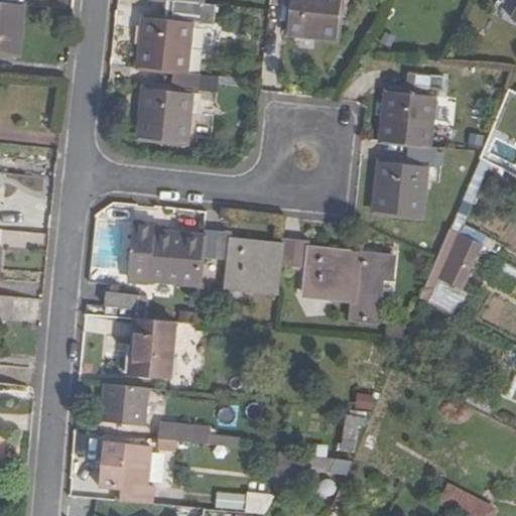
[(166,0),(164,18),(173,19),(175,1),(166,0)]
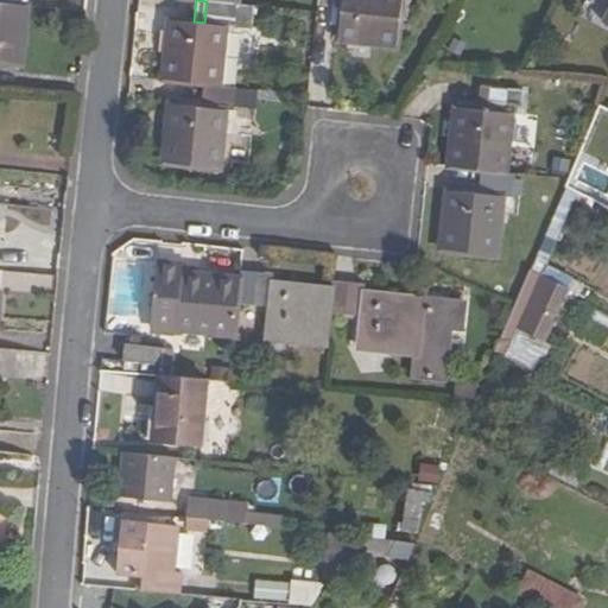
[(317,0),(317,6),(341,8),(337,42),(398,48),(403,0),(317,0)]
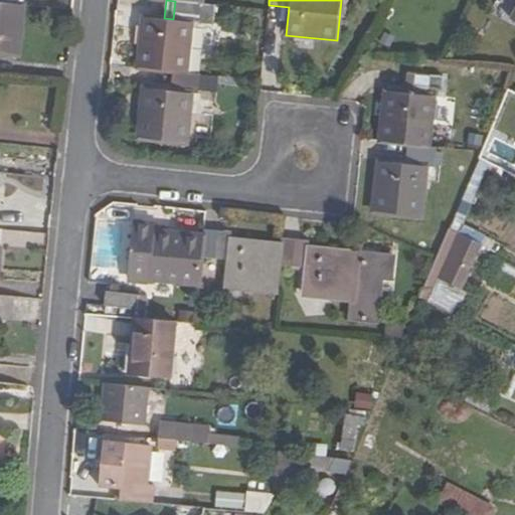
[(213,28),(215,6),(202,5),(175,1),(173,19),(164,18),(145,16),(139,68),(172,71),(187,72),(193,25),(213,28)]
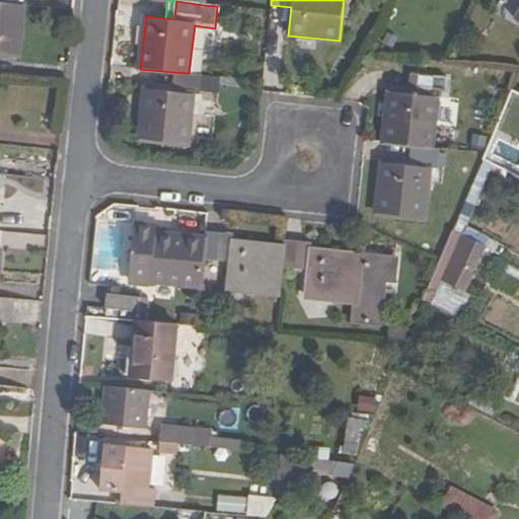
[(0,53),(19,56),(24,6),(0,3),(0,53)]
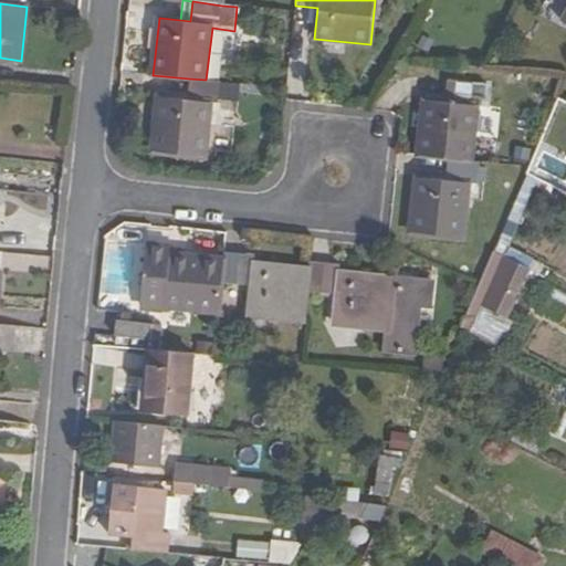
[(219,104),(221,82),(206,80),(189,79),(187,101),(158,97),(153,152),(205,157),(211,102),(219,104)]
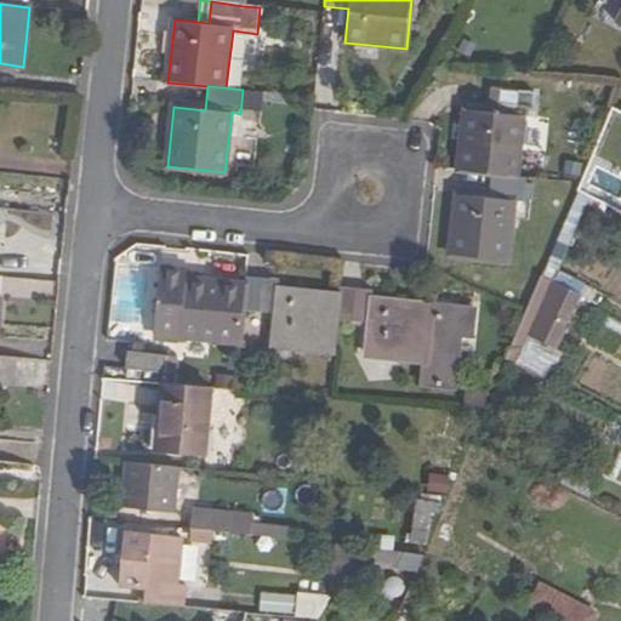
[(465,112),(459,172),(491,176),(516,178),(523,119),(531,120),(535,93),(489,87),(486,114),(465,112)]
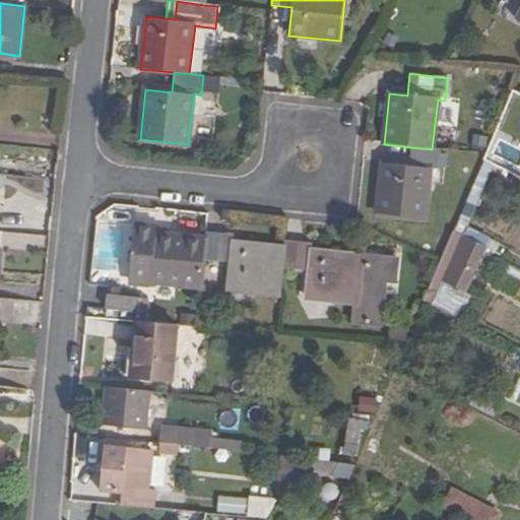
[(479,120),(468,118),(465,130),(476,133),(479,120)]
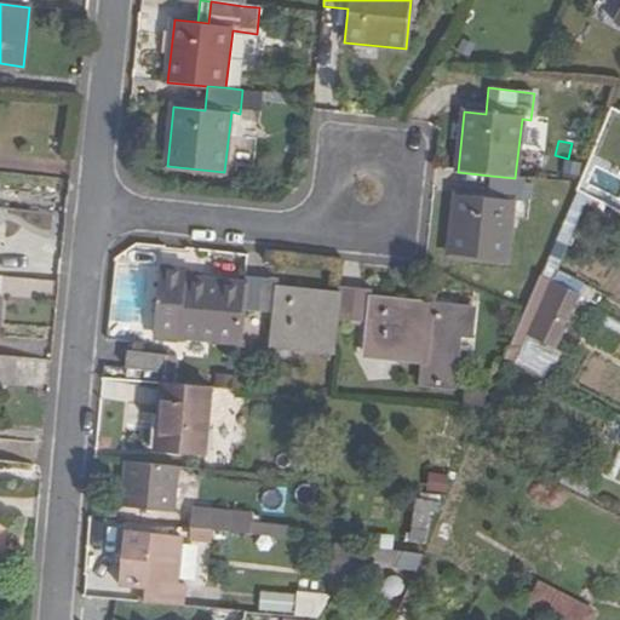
[(522,201),(524,179),(515,178),(491,176),(488,199),(455,195),(449,254),(505,260),(512,200),(522,201)]
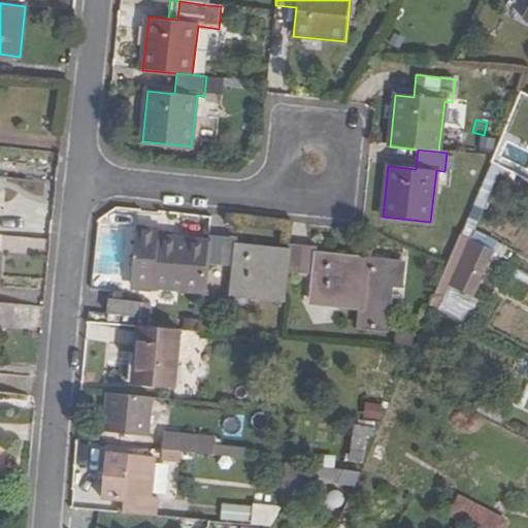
[(154,286),(204,291),(206,263),(208,242),(159,237),(159,230),(138,228),(135,256),(131,283),(154,286)]
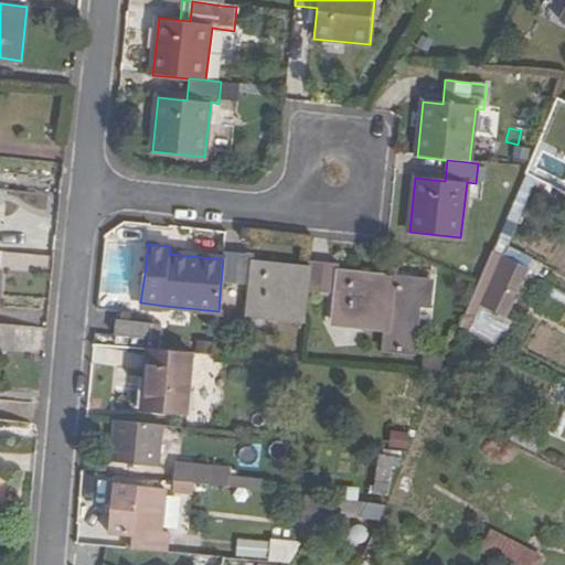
[(459,327),(497,342),(531,260),(492,245),(459,327)]
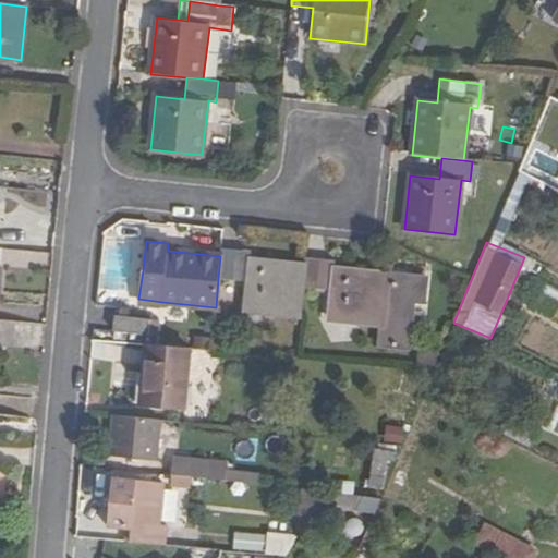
[(232,280),(235,250),(221,247),(220,256),(218,278),(232,280)]
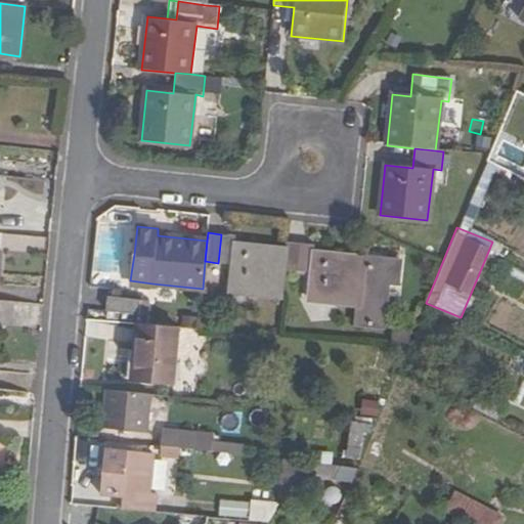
[(218,263),(228,263),(230,235),(221,234),(218,263)]
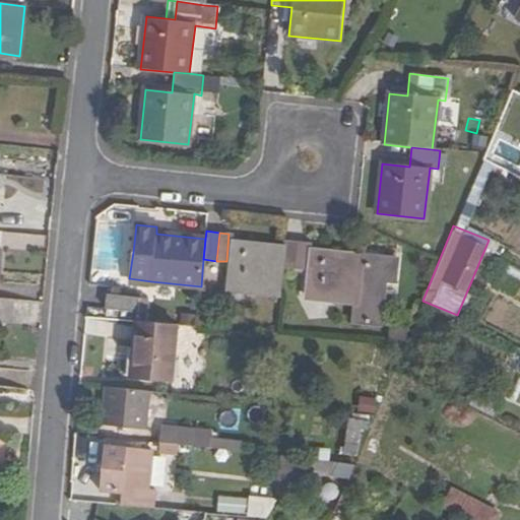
[(236,235),(229,234),(226,261),(232,262),(229,289),(279,295),(282,268),(284,248),(235,242),(236,235)]
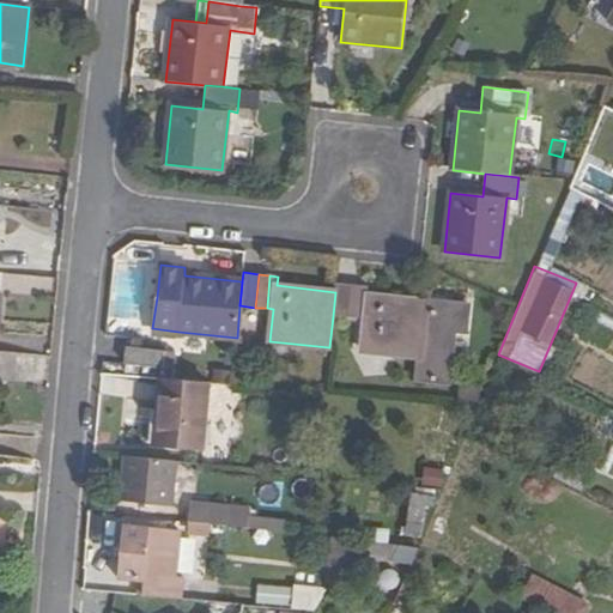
[(346,316),(349,284),(337,283),(335,292),(333,316),(346,316)]
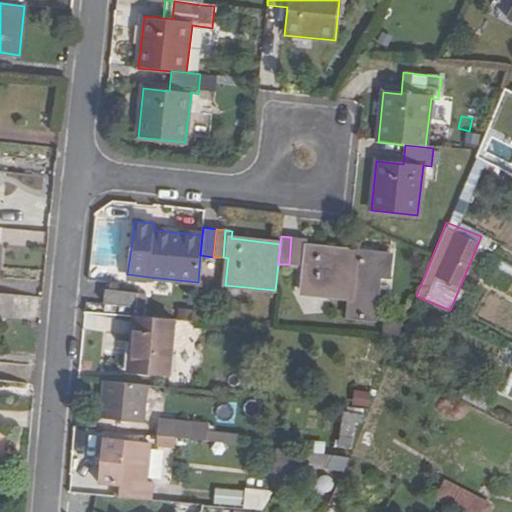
[(301,238),(291,237),(289,264),(299,265),(301,238)]
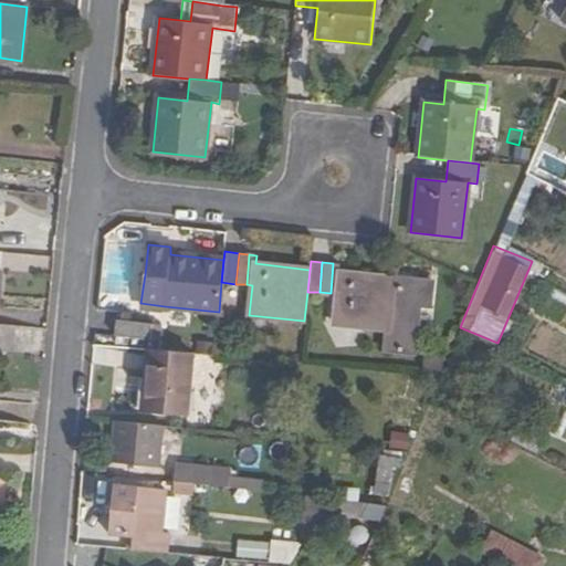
[(341,264),(333,263),(331,293),(337,294),(335,324),(387,329),(385,349),(416,354),(420,305),(432,306),(435,283),(339,272),(341,264)]
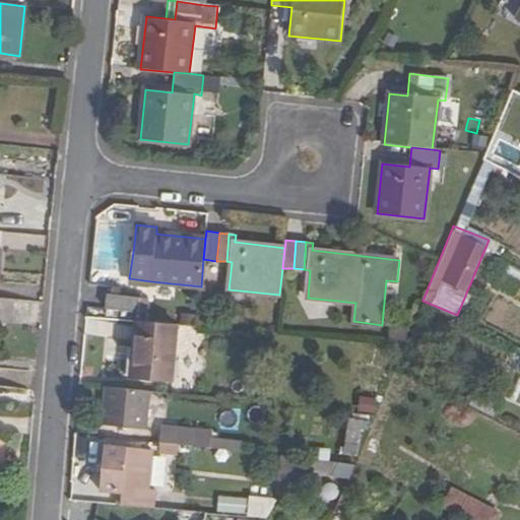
[(110,285),(109,294),(107,308),(137,312),(139,298),(119,295),(120,286),(110,285)]
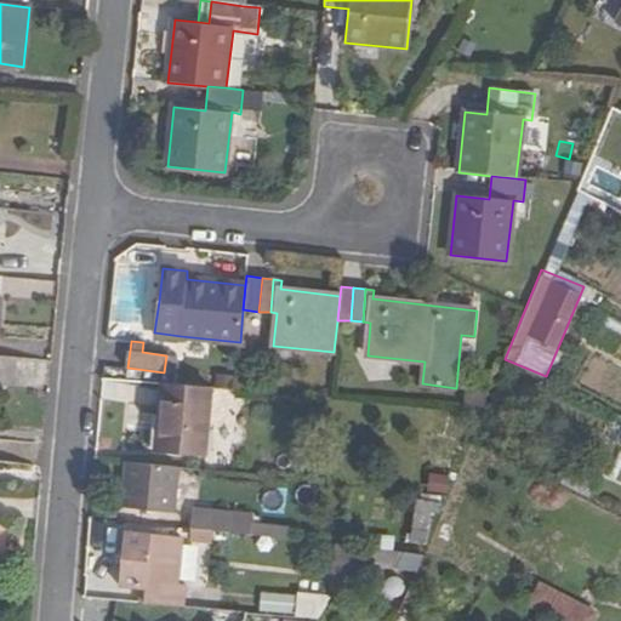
[(176,357),(166,355),(164,372),(175,374),(176,357)]
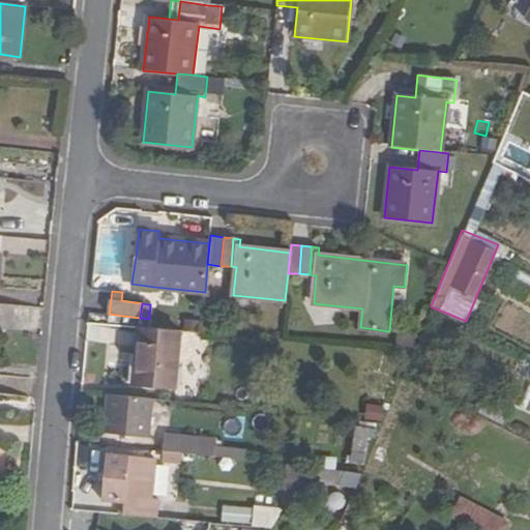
[(180,331),(140,328),(134,384),(175,388),(180,331)]
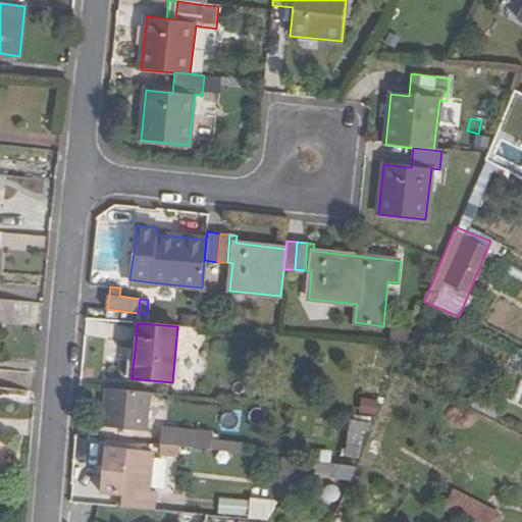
[(409,327),(392,325),(390,338),(407,341),(409,327)]
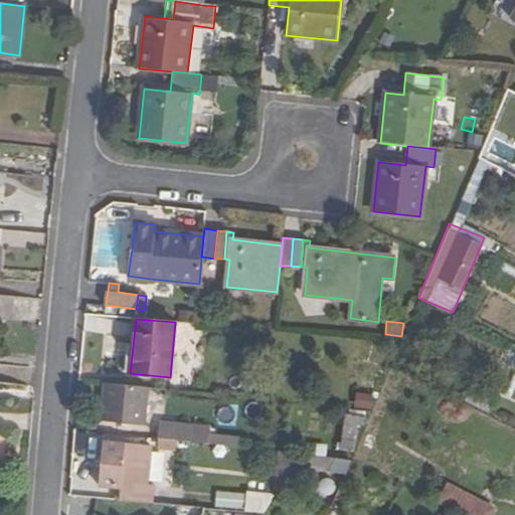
[(148,387),(106,382),(102,420),(144,424),(148,387)]
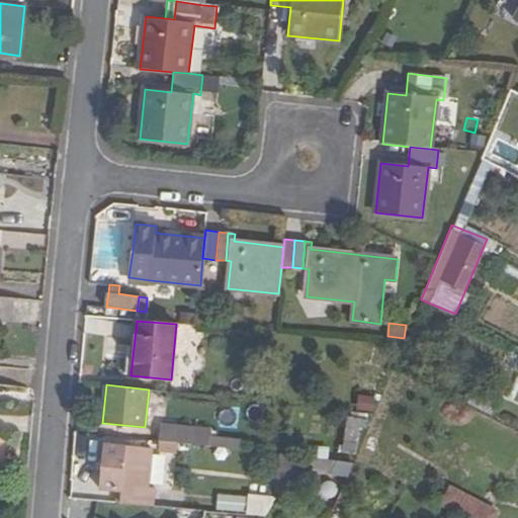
[(367,434),(372,420),(348,416),(341,455),(356,457),(360,431),(367,434)]
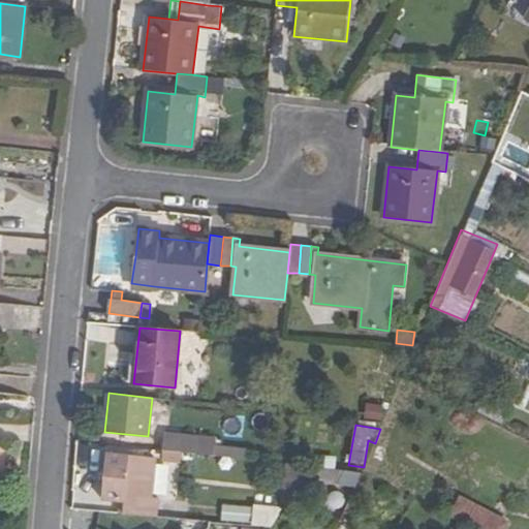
[(160,456),(212,458),(213,434),(160,432),(160,456)]
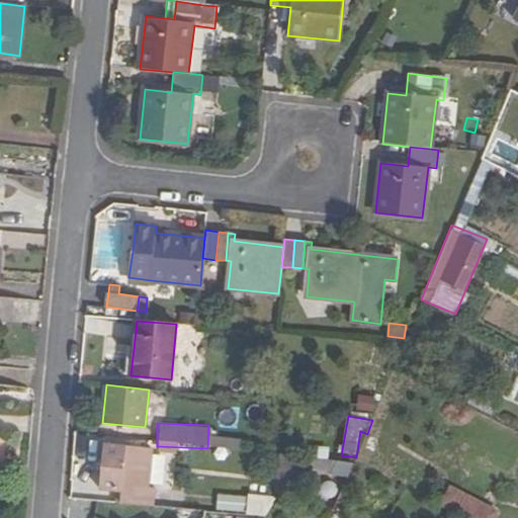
[(119,491),(118,502),(157,506),(160,488),(148,487),(125,485),(130,446),(105,443),(100,489),(119,491)]
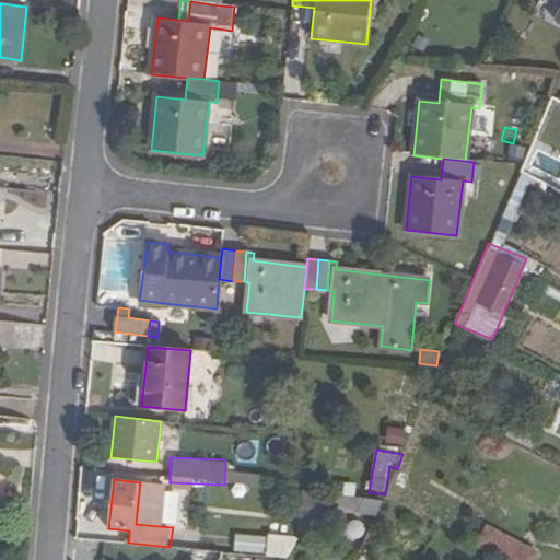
[(164,486),(153,485),(140,482),(136,524),(160,526),(164,486)]
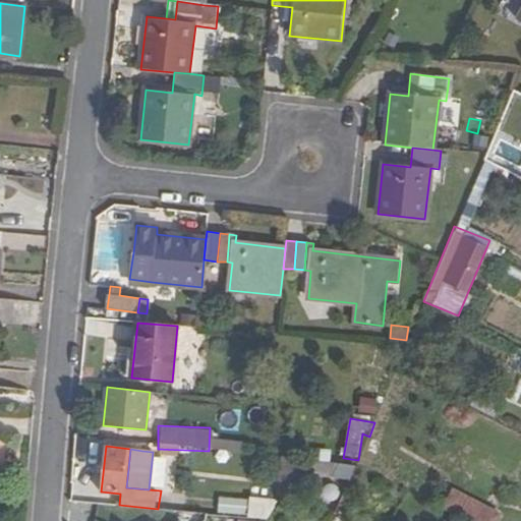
[(312,459),(306,468),(335,472),(334,476),(351,478),(357,465),(312,459)]
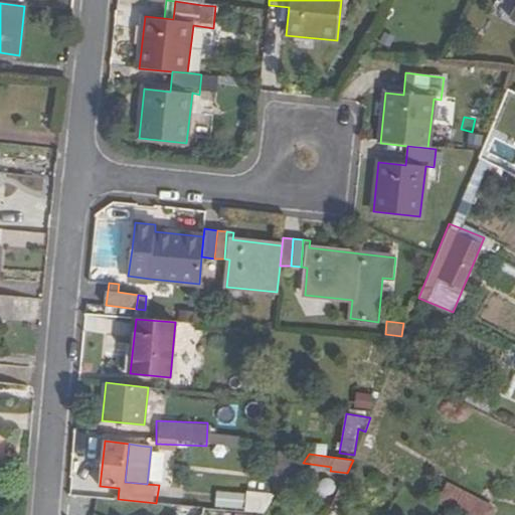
[(439,503),(462,514),(491,514),(495,508),(449,484),(439,503)]
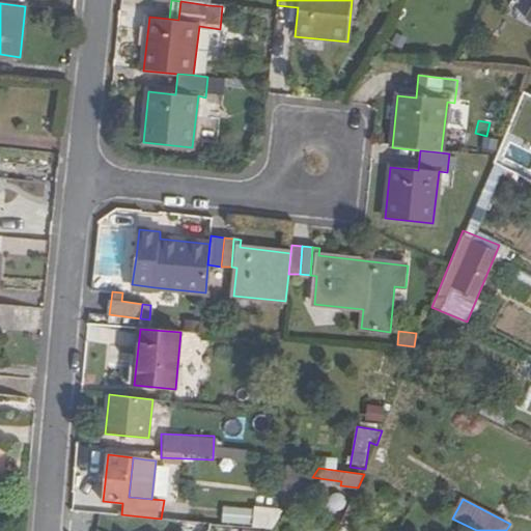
[(222,503),(221,522),(250,524),(251,505),(222,503)]
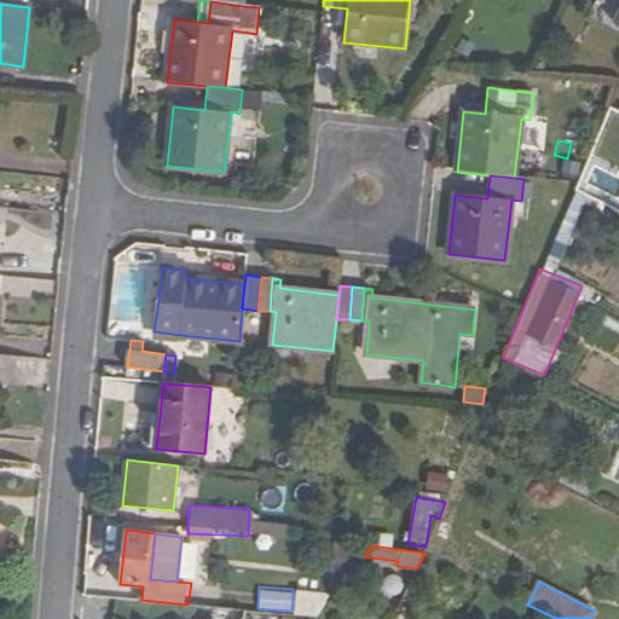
[(295,589),(293,613),(322,615),(324,591),(295,589)]
